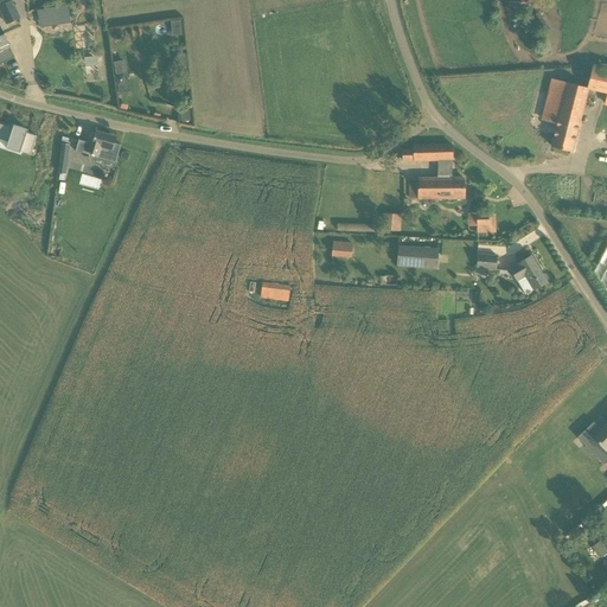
[(0,0),(0,8),(7,24),(13,21),(20,18),(11,0),(0,0)]
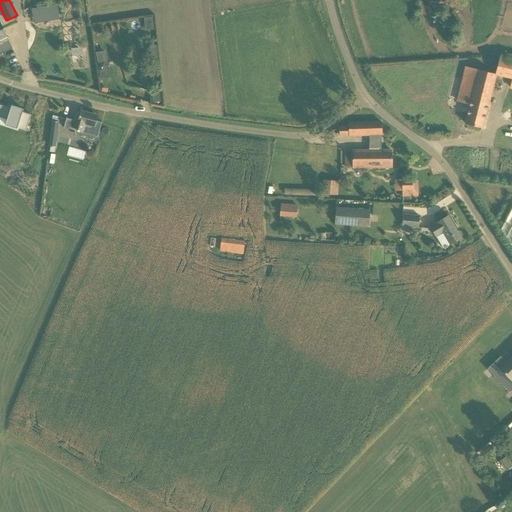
[(33,10),(34,23),(47,22),(45,8),(33,10)]
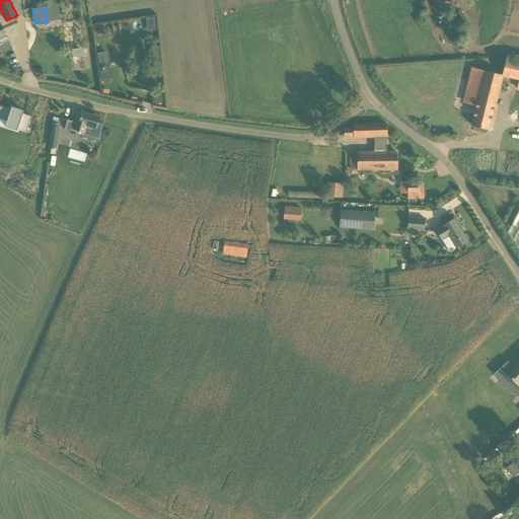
[(148,17),(149,30),(158,29),(157,16),(148,17)]
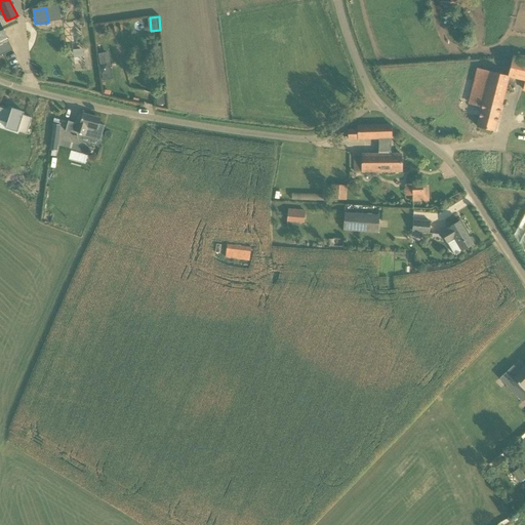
[(0,51),(11,46),(0,22),(0,51)]
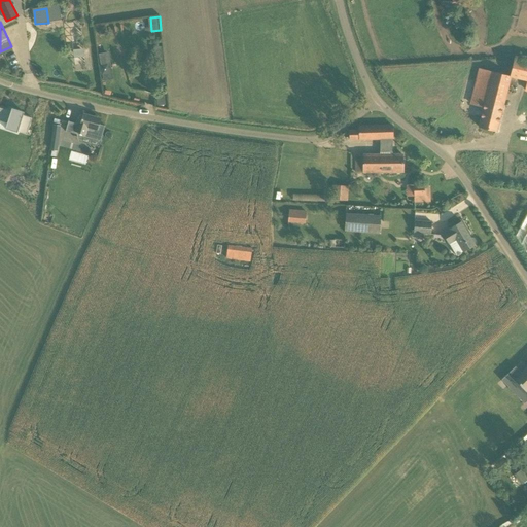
[(513,65),(511,76),(526,80),(525,91),(526,91),(526,57),(523,56),(515,56),(513,65)]
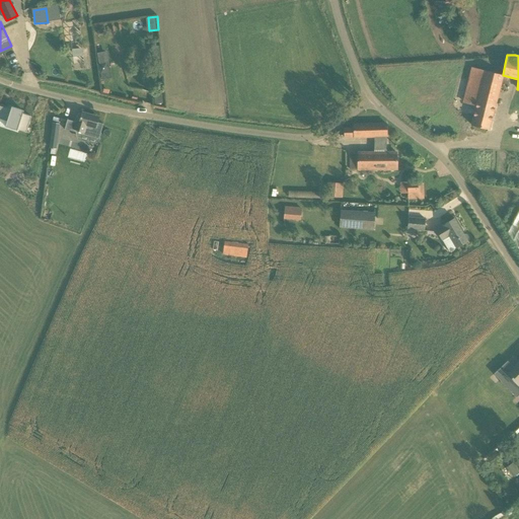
[(105,62),(98,64),(99,74),(107,73),(105,62)]
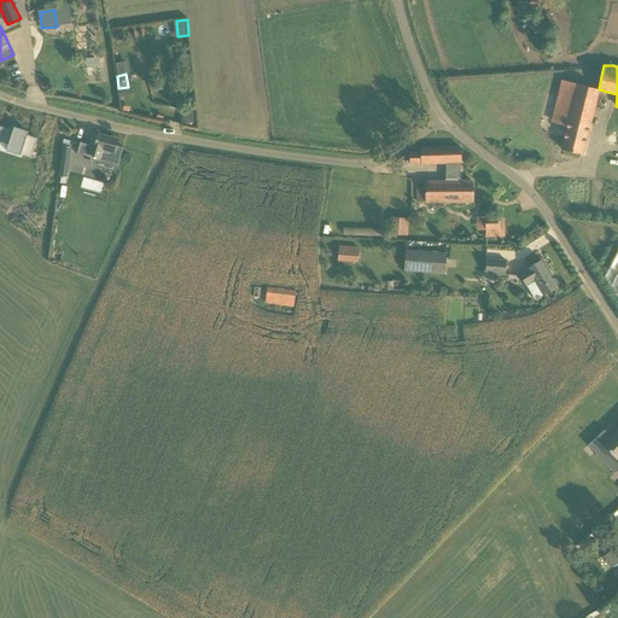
[(582,153),(599,89),(564,80),(561,80),(551,122),(567,127),(561,149),(582,153)]
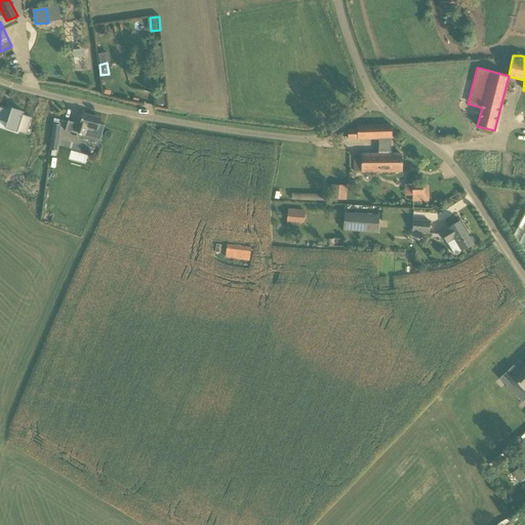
[(43,139),(48,123),(39,120),(40,118),(28,114),(27,116),(7,110),(3,121),(24,127),(22,133),(34,137),(34,136),(43,139)]
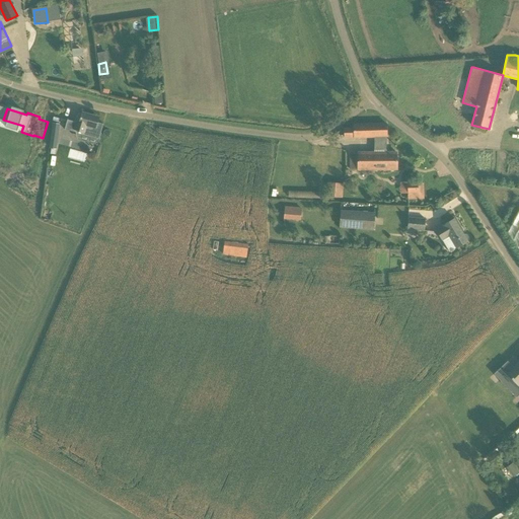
[(77,117),(73,129),(86,133),(88,126),(95,128),(98,117),(82,113),(80,120),(77,119),(77,117)]
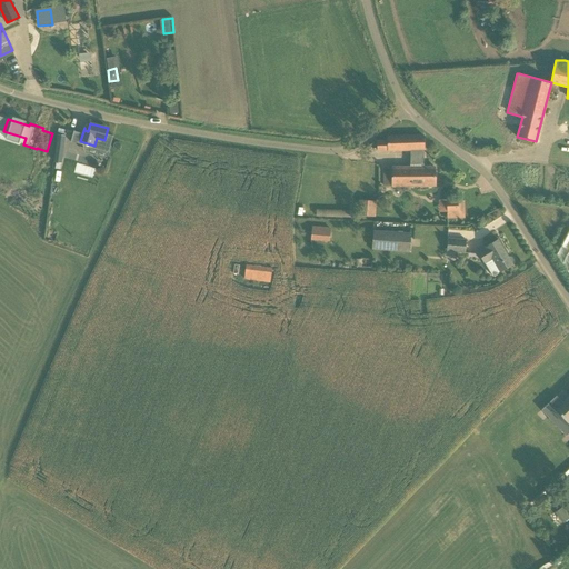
[(59,132),(56,147),(65,149),(68,135),(59,132)]
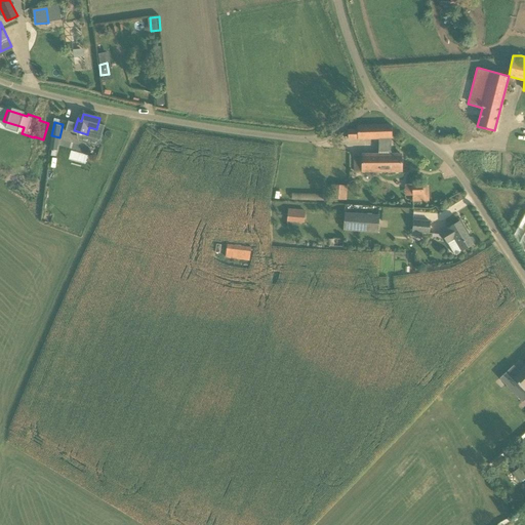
[(358,129),(349,130),(349,139),(391,137),(391,125),(358,126),(358,129)]
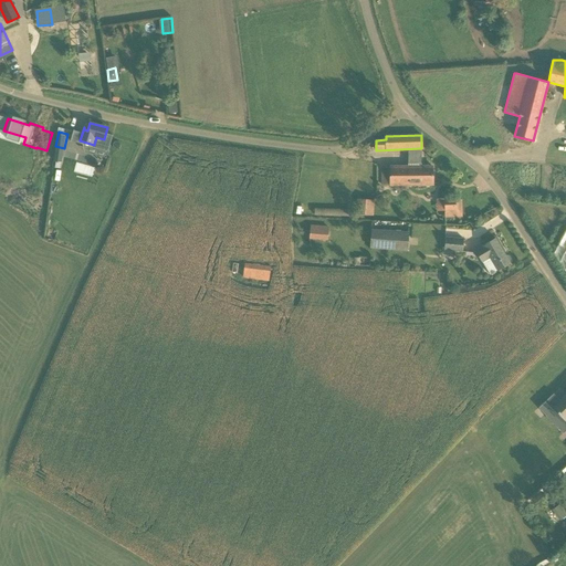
[(432,166),(381,167),(381,185),(433,185),(432,166)]
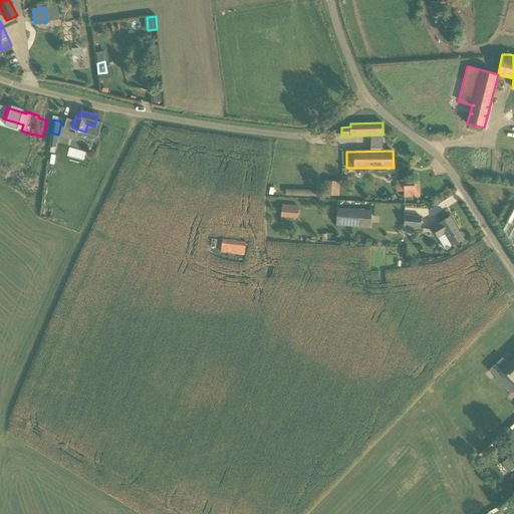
[(404,181),(404,192),(404,198),(420,197),(419,182),(414,182),(414,180),(404,181)]
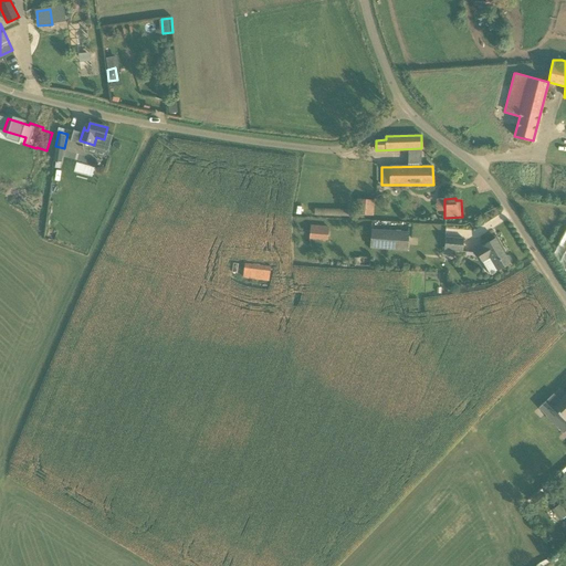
[(358,200),(357,213),(373,215),(374,201),(358,200)]
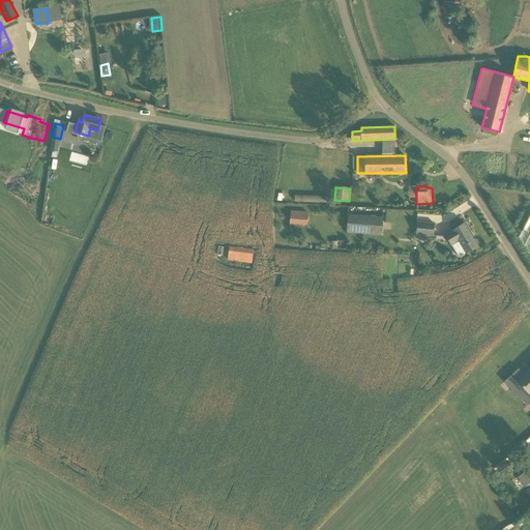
[(291,211),(290,223),(306,225),(307,213),(291,211)]
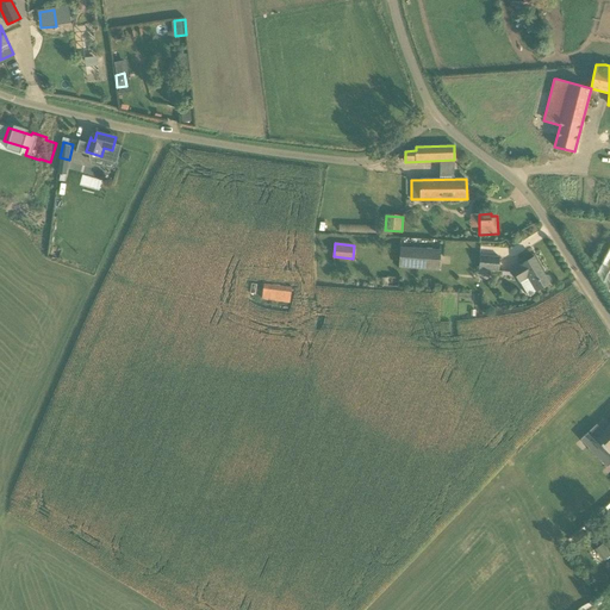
[(441,251),(403,248),(402,266),(440,269),(441,251)]
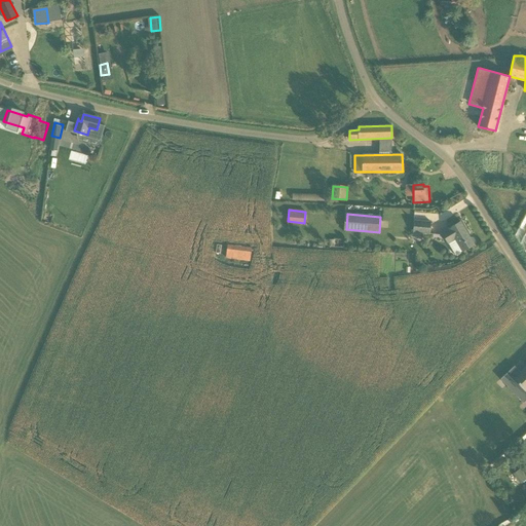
[(430,234),(431,222),(414,221),(413,232),(430,234)]
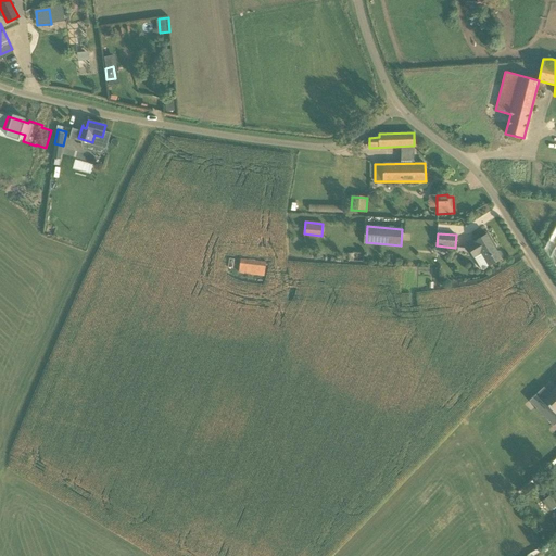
[(487,234),(485,235),(475,241),(475,242),(467,247),(474,257),(481,253),(489,266),(501,258),(501,257),(502,256),(502,254),(501,251),(498,251),(497,251),(487,234)]
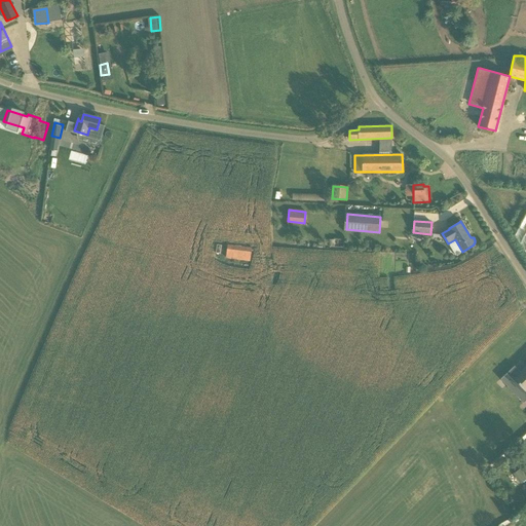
[(251,260),(251,245),(225,245),(225,259),(251,260)]
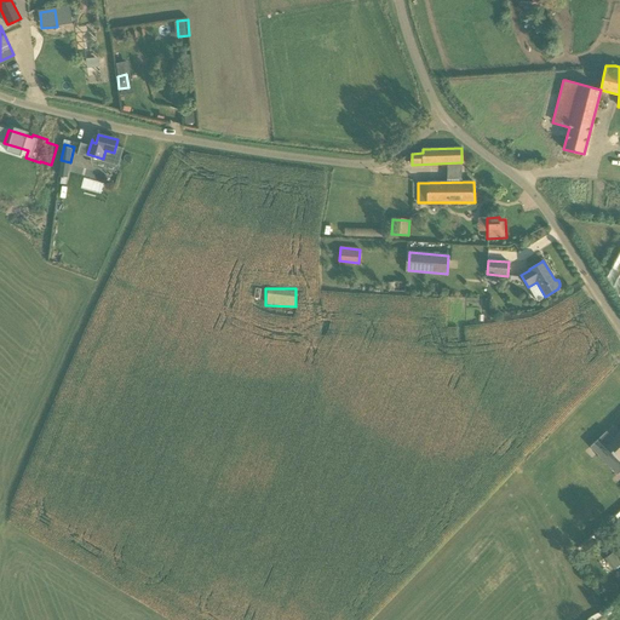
[(590,447),(616,475),(619,471),(619,432),(613,438),(607,431),(590,447)]
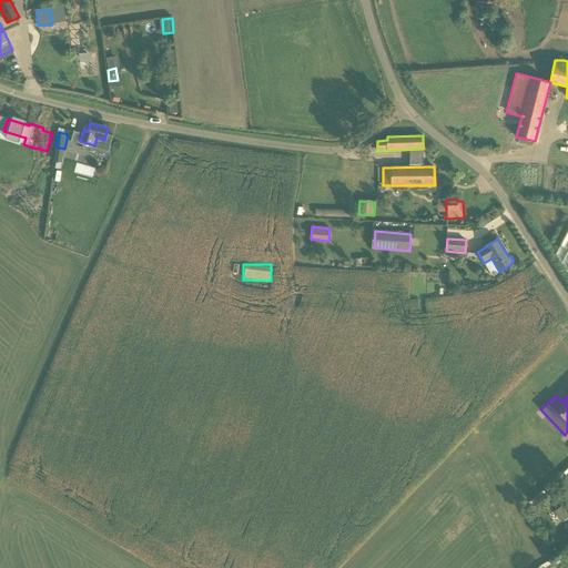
[(560,507),(553,511),(560,523),(567,518),(560,507)]
